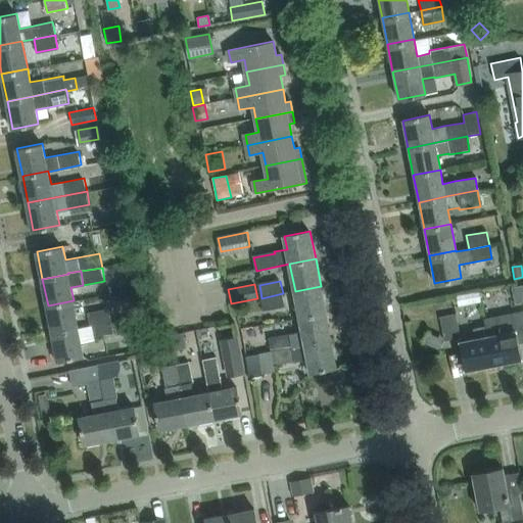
[(321,286),(295,291),(300,319),(327,313),(321,286)]
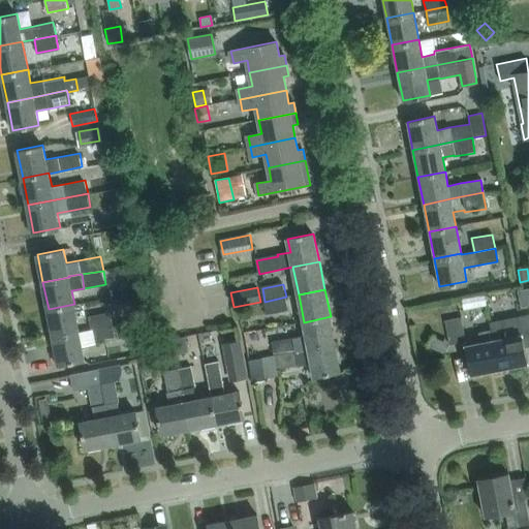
[(486,305),(484,294),(462,299),(464,309),(486,305)]
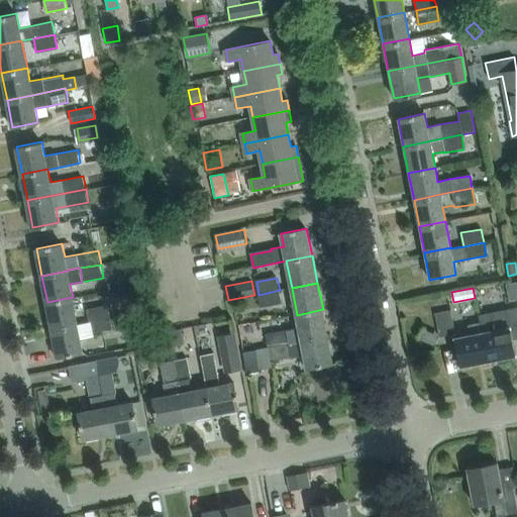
[(280,290),(259,295),(262,307),(283,303),(280,290)]
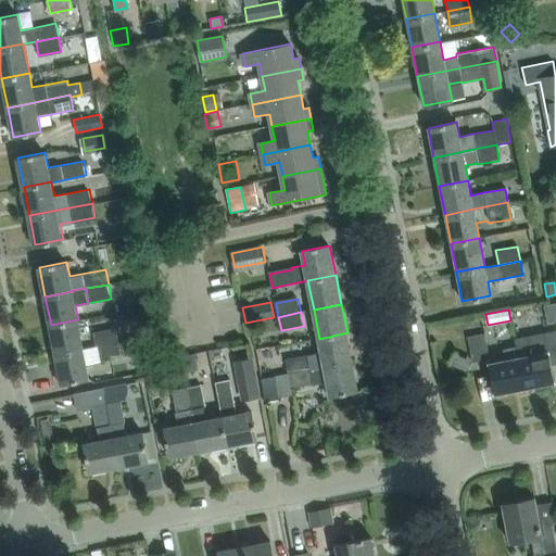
[(78,319),(51,325),(57,354),(84,349),(78,319)]
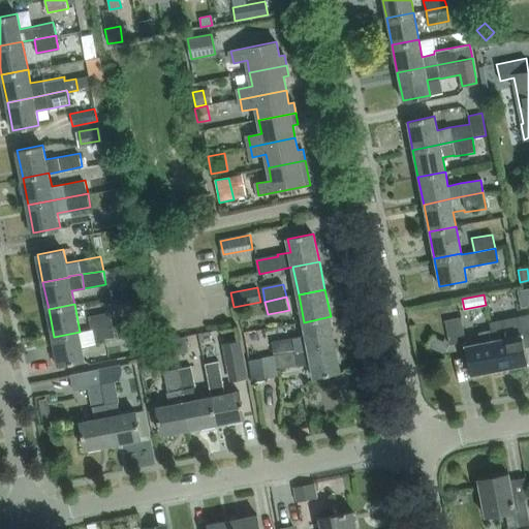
[(92,330),(114,325),(111,311),(90,315),(92,330)]
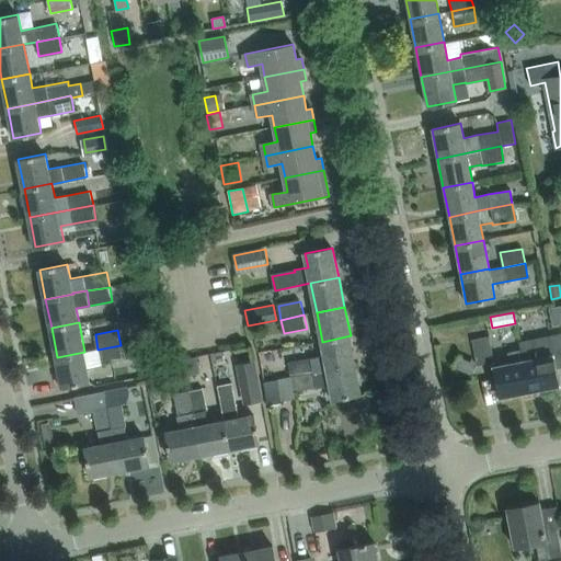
[(560,334),(518,343),(521,350),(528,391),(558,386),(554,369),(560,367),(560,334)]
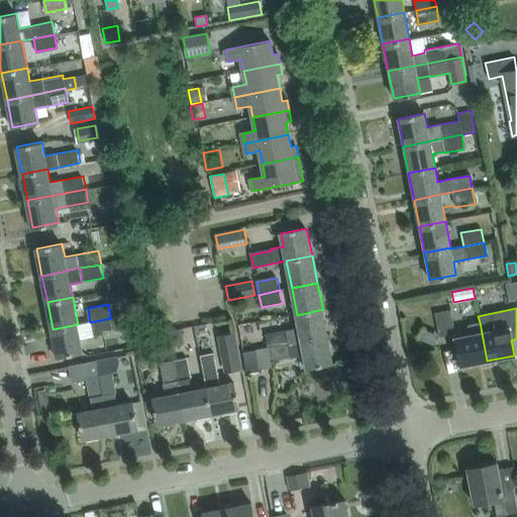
[(300,327),(288,330),(266,334),(269,346),(269,348),(328,336),(323,309),(297,315),(300,327)]
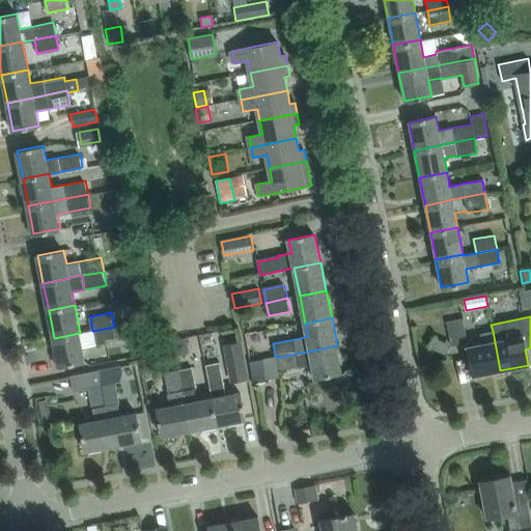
[(467,343),(463,318),(446,322),(451,346),(467,343)]
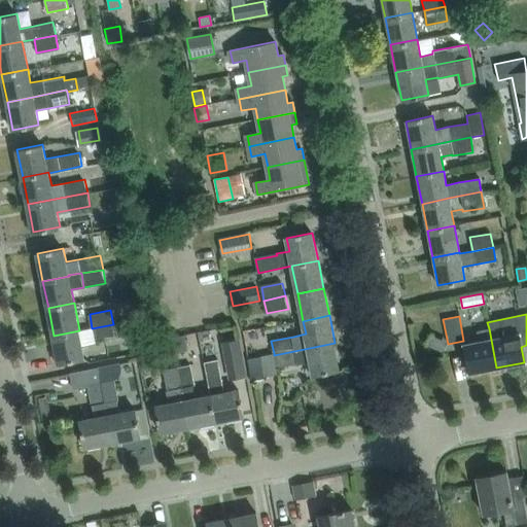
[(115,337),(113,324),(92,328),(95,341),(115,337)]
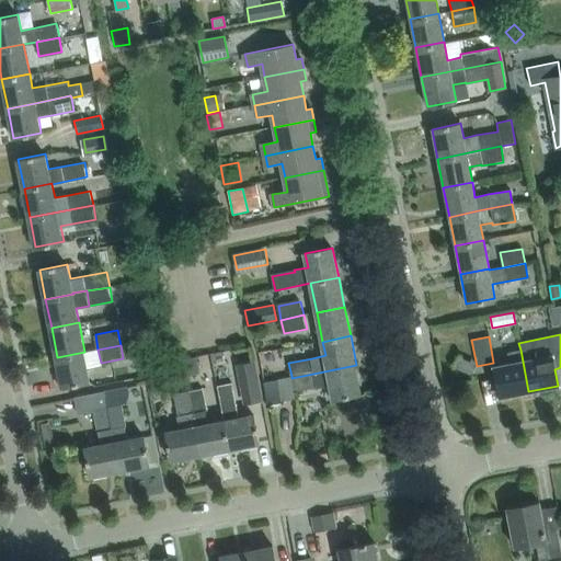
[(98,350),(84,352),(57,357),(63,387),(90,381),(87,366),(101,363),(98,350)]
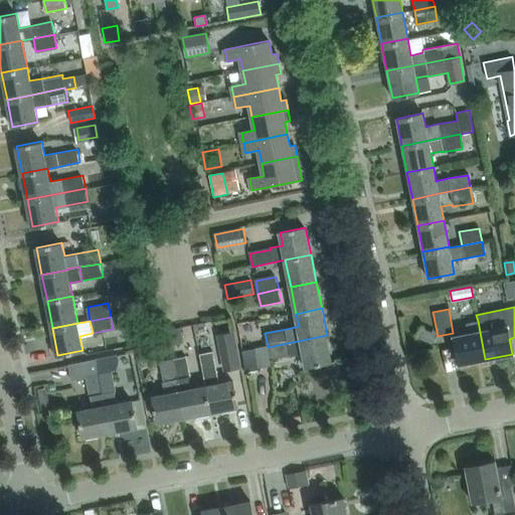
[(478,321),(466,323),(468,333),(452,336),(457,364),(485,359),(478,321)]
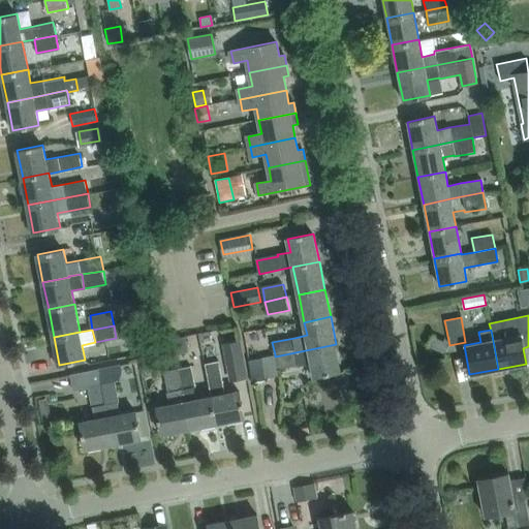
[(188,352),(185,337),(172,340),(175,355),(188,352)]
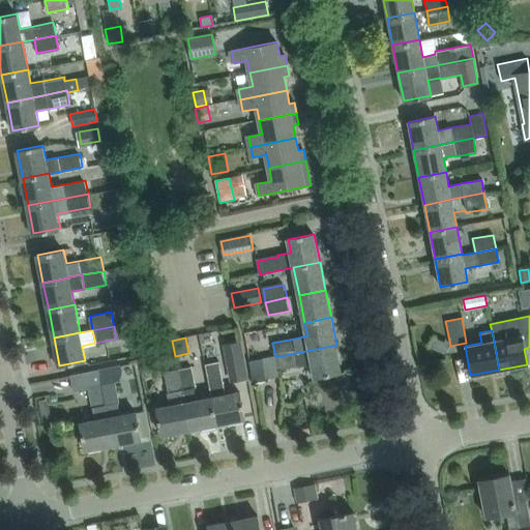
[(100,349),(104,361),(136,353),(133,341),(100,349)]
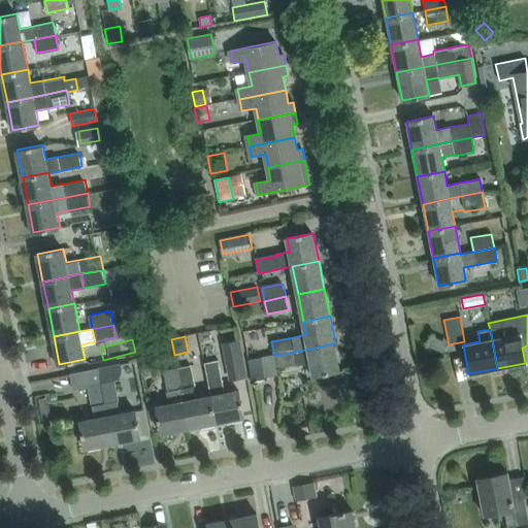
[(229,380),(245,376),(238,339),(222,342),(229,380)]
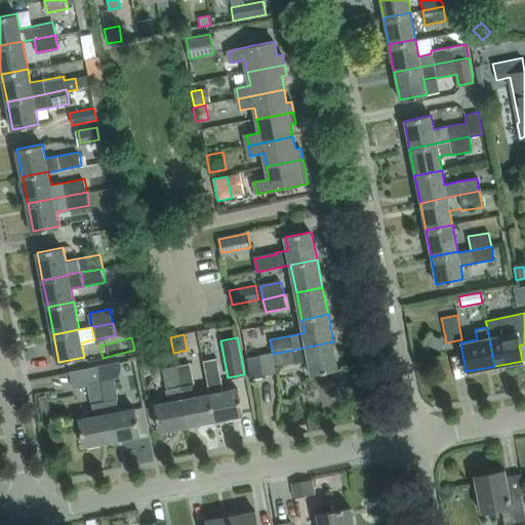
[(273,352),(258,355),(263,375),(277,372),(276,367),(310,360),(313,375),(339,369),(333,341),(273,354),(273,352)]
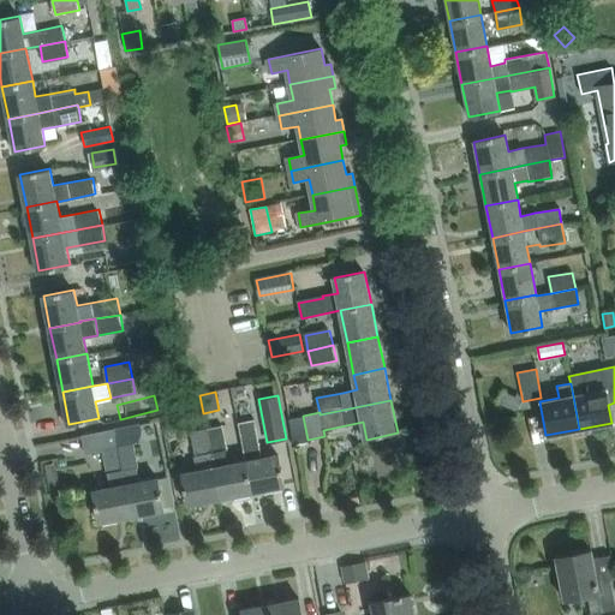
[(262,458),(255,419),(238,422),(245,461),(251,490),(284,484),(279,455),(262,458)]
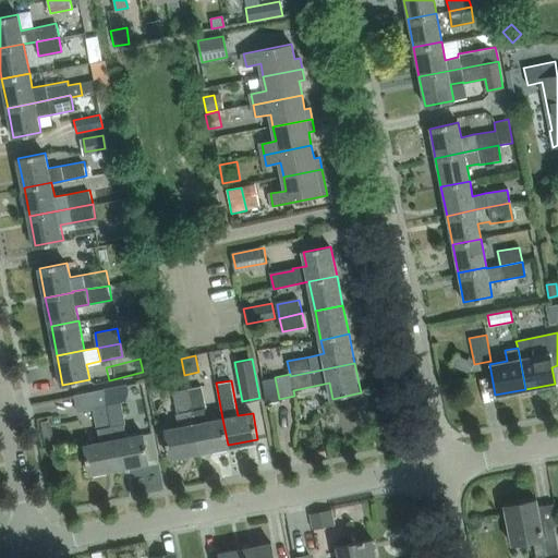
[(187,388),(192,411),(194,424),(199,451),(228,445),(222,419),(206,422),(204,409),(206,409),(202,386),(187,388)]
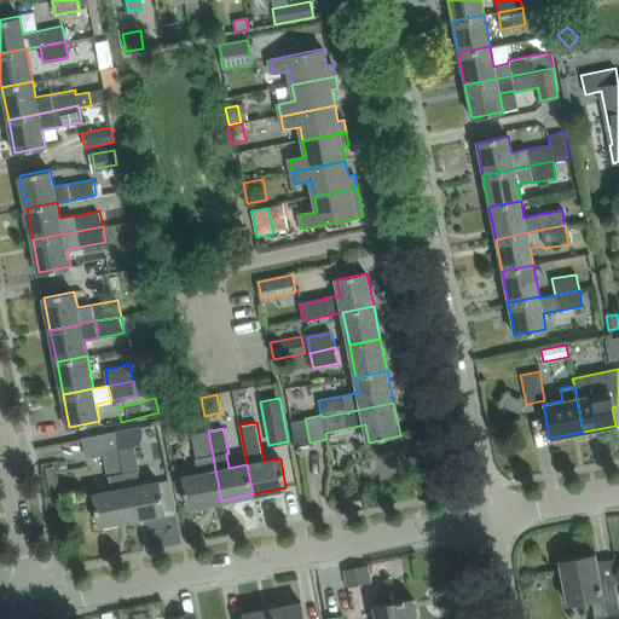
[(132,429),(115,432),(117,449),(119,449),(131,518),(165,512),(158,481),(140,485),(138,470),(140,470),(136,445),(132,429)]
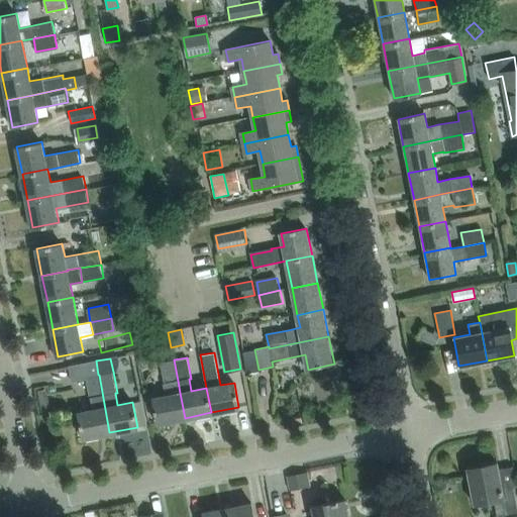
[(164,383),(167,396),(153,398),(158,423),(185,418),(180,393),(178,381),(174,359),(161,363),(165,383),(164,383)]
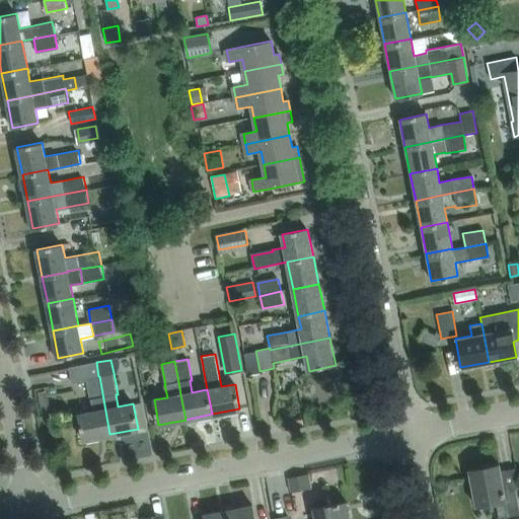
[(96,362),(69,368),(72,383),(85,380),(85,379),(86,379),(98,376),(96,362)]
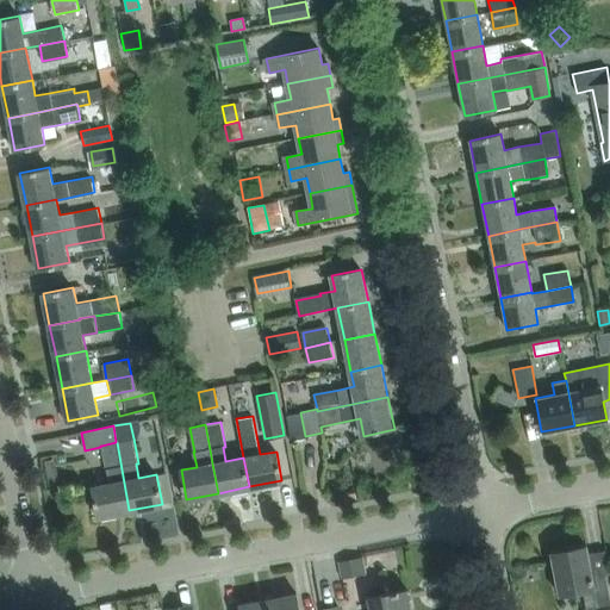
[(100,446),(100,447),(105,471),(106,470),(109,484),(91,487),(97,516),(129,510),(117,442),(116,442),(100,446)]
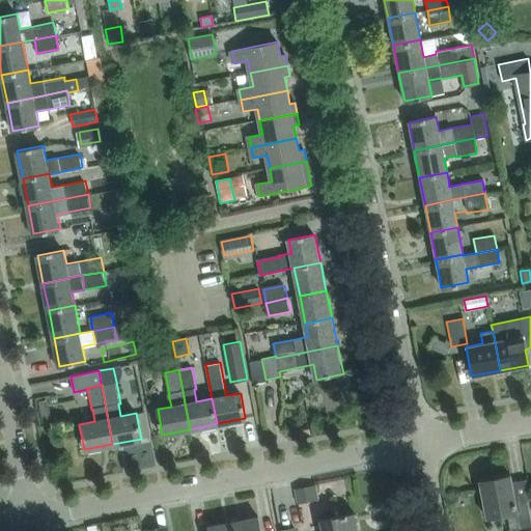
[(514,503),(509,476),(479,481),(486,518),(507,513),(510,530),(530,526),(526,501),(514,503)]
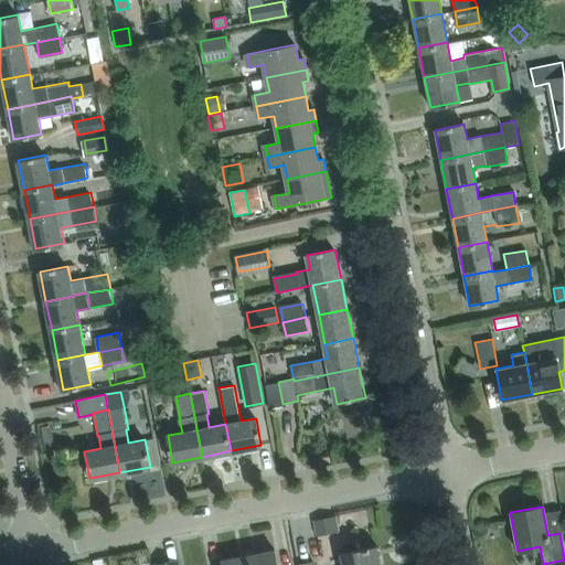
[(382,564),(379,546),(341,553),(343,564),(382,564)]
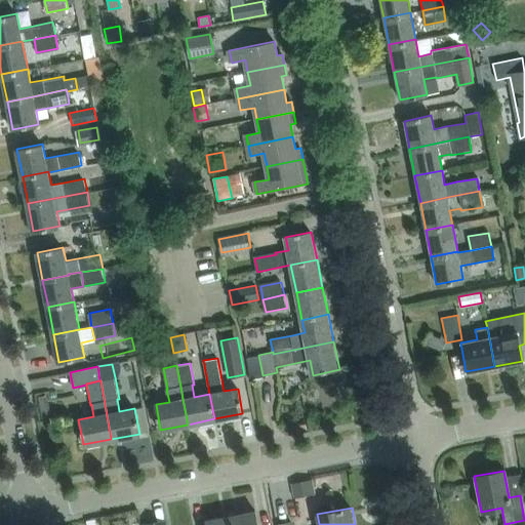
[(258,524),(255,511),(232,516),(233,524),(258,524)]
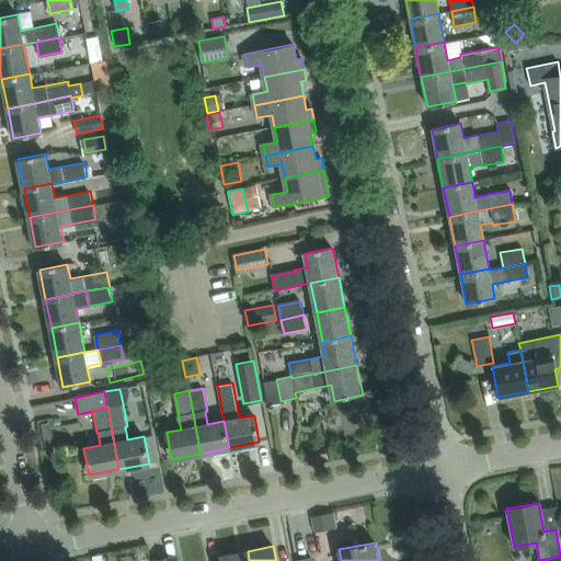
[(249,560),(248,551),(221,557),(221,560),(249,560)]
